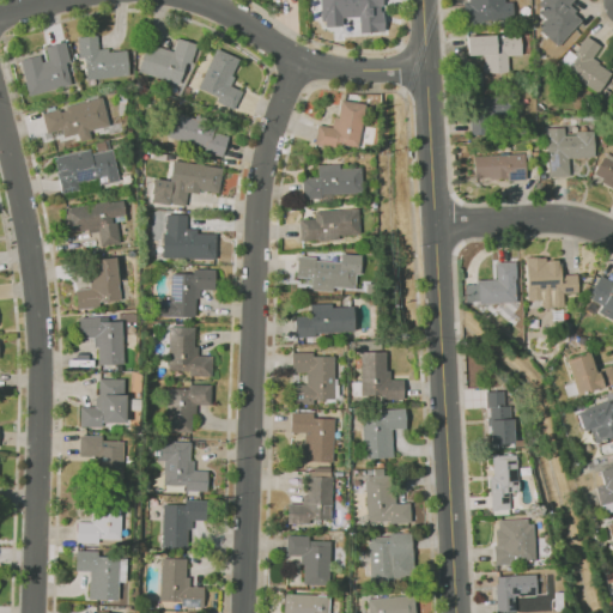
[(319,0),(321,26),(341,26),(340,18),(358,17),(358,32),(382,31),(380,0),(319,0)]
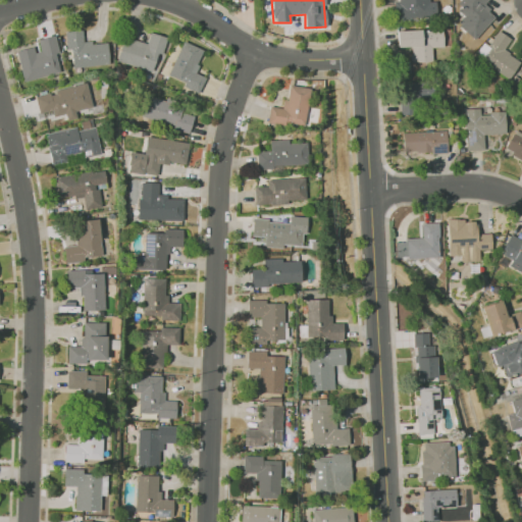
[(398,0),(399,19),(436,17),(435,1),(429,2),(428,0),(398,0)]
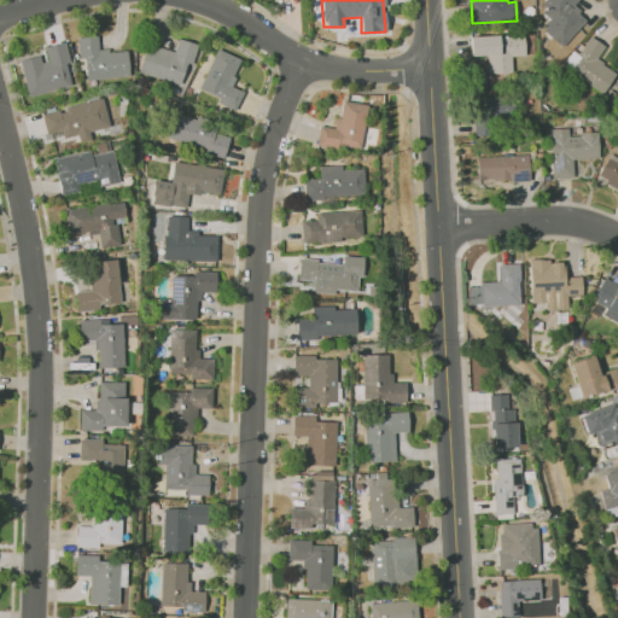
[(561,47),(587,19),(572,6),(576,0),(541,0),(548,5),(541,13),(551,22),(542,30),(561,47)]
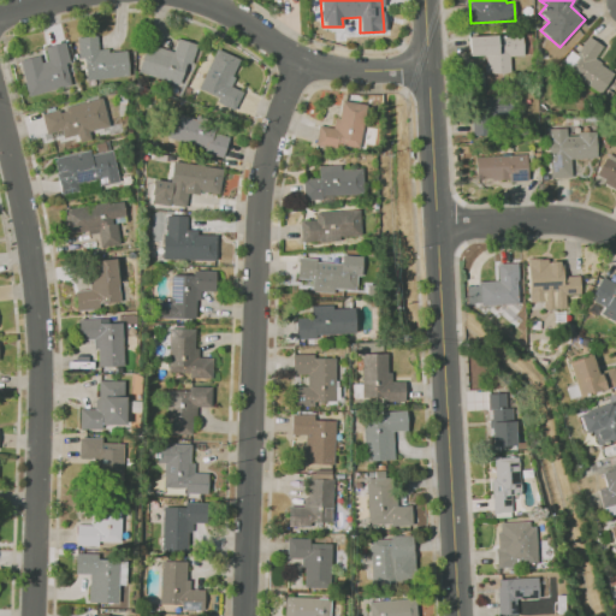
[(467,36),(468,55),(484,55),(485,73),(509,72),(509,55),(522,55),(522,34),(467,36)]
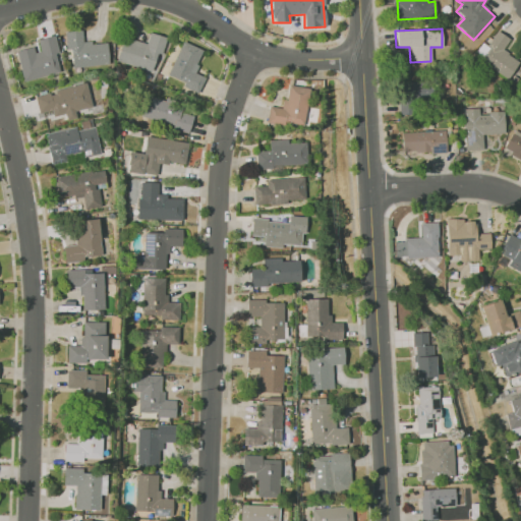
[(107,41),(83,44),(81,30),(64,32),(66,50),(70,49),(72,68),(109,64),(107,41)]
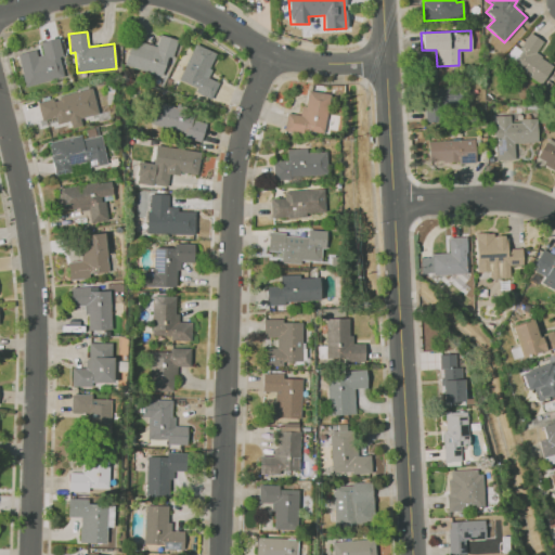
[(541,84),(553,65),(534,53),(542,41),(529,33),(519,48),(514,44),(503,61),(541,84)]
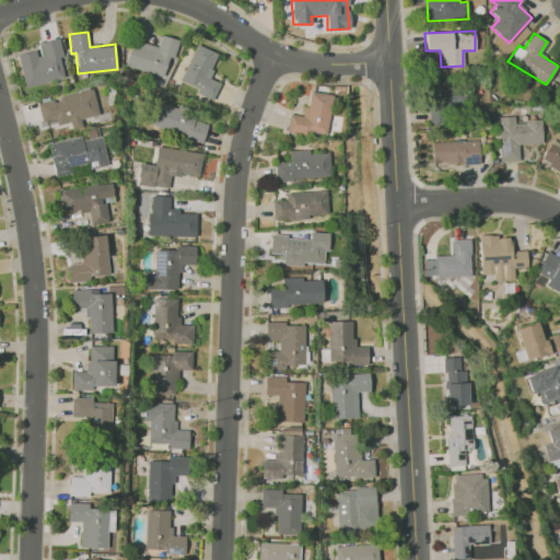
[(158,46),(132,39),(125,67),(170,79),(181,41),(161,35),(158,46)]
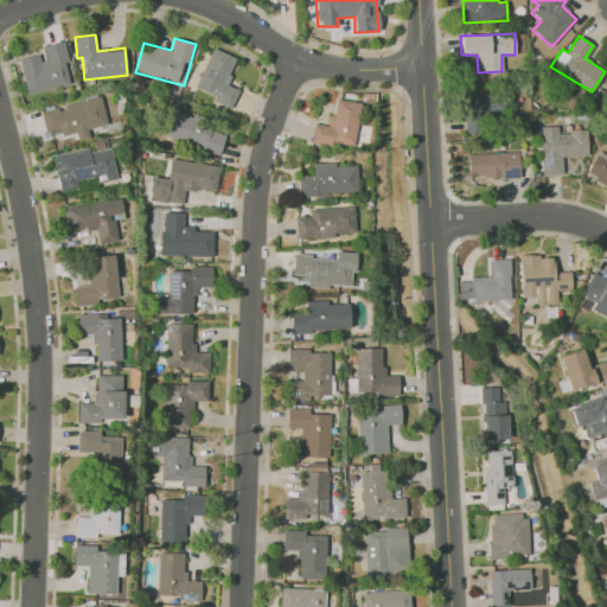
[(19,59),(26,95),(70,84),(65,63),(69,62),(64,42),(40,46),(43,53),(19,59)]
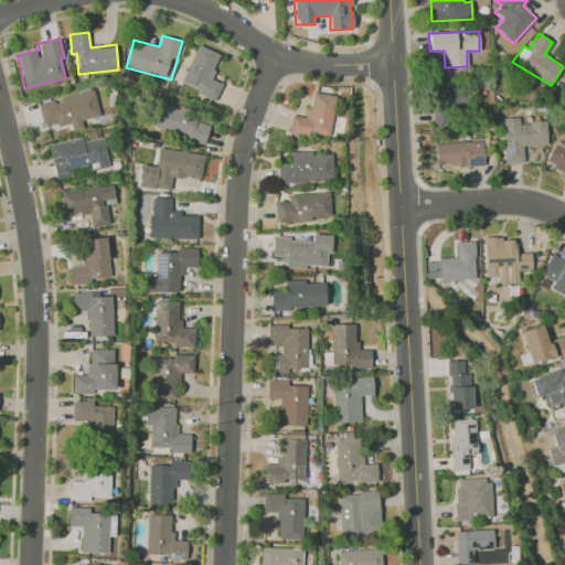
[(221,54),(198,44),(181,83),(215,98),(222,84),(210,78),(221,54)]
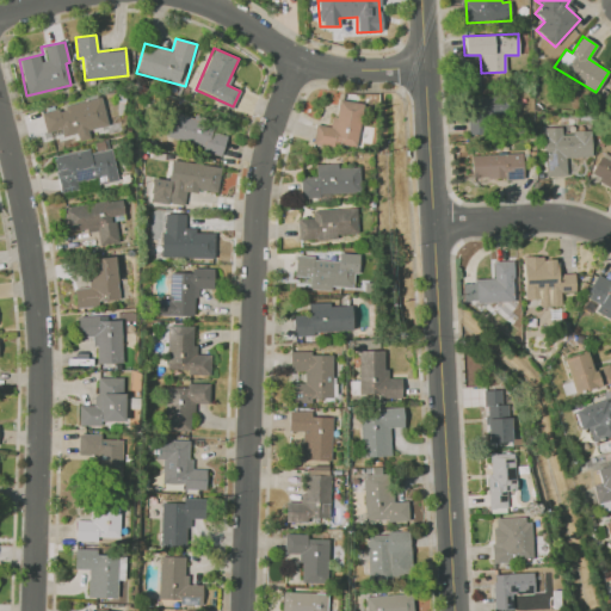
[(508,128),(507,96),(467,97),(468,129),(508,128)]
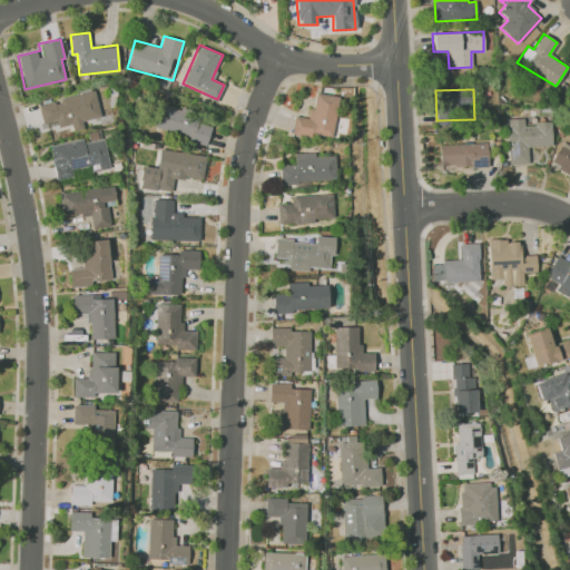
[(38,105),(42,124),(57,120),(58,127),(71,125),(72,130),(84,128),(82,120),(100,116),(95,91),(38,105)]
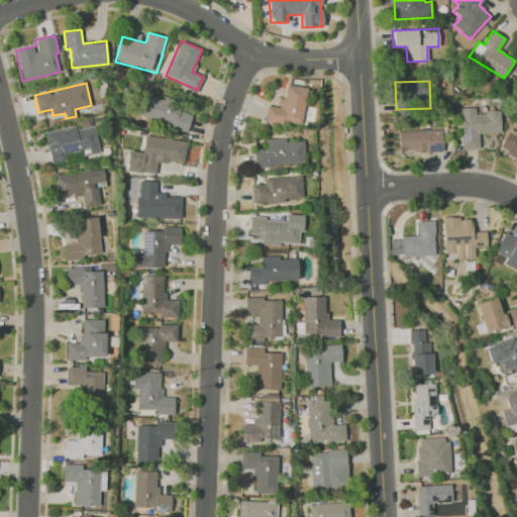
[(267,105),(265,120),(302,125),(307,87),(285,84),(281,107),(267,105)]
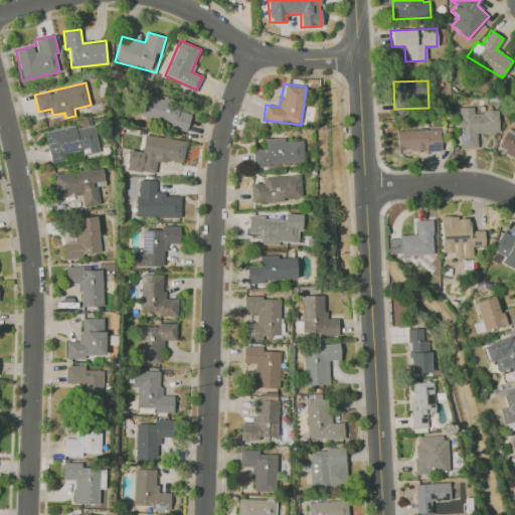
[(190,114),(178,111),(180,104),(145,94),(138,118),(185,131),(190,114)]
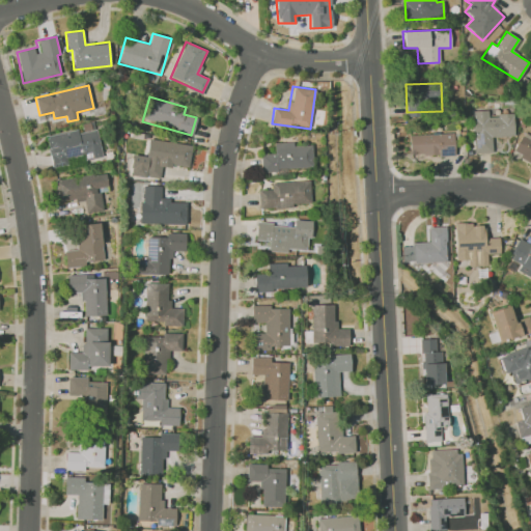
[(513,136),(513,114),(488,114),(487,110),(473,110),(474,154),(492,152),(492,137),(513,136)]
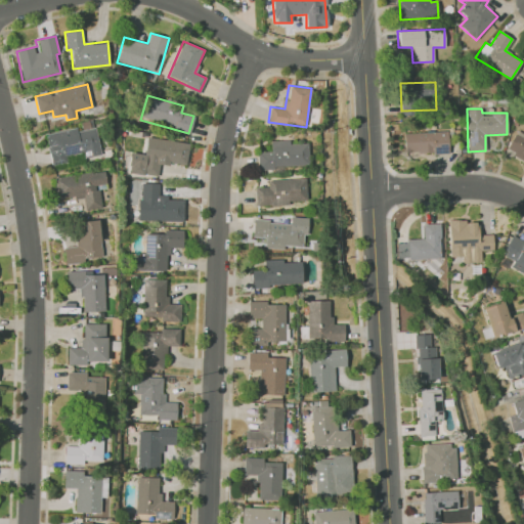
[(45,133),(51,166),(68,163),(67,156),(84,153),(84,157),(100,154),(95,128),(77,131),(76,128),(45,133)]
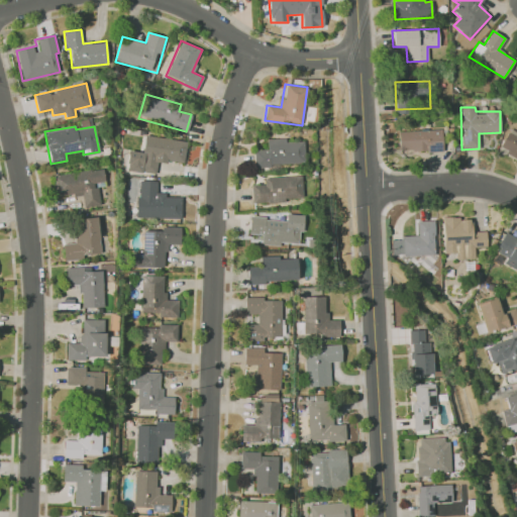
[(516,131),(516,132),(509,128),(498,149),(516,160),(516,131)]
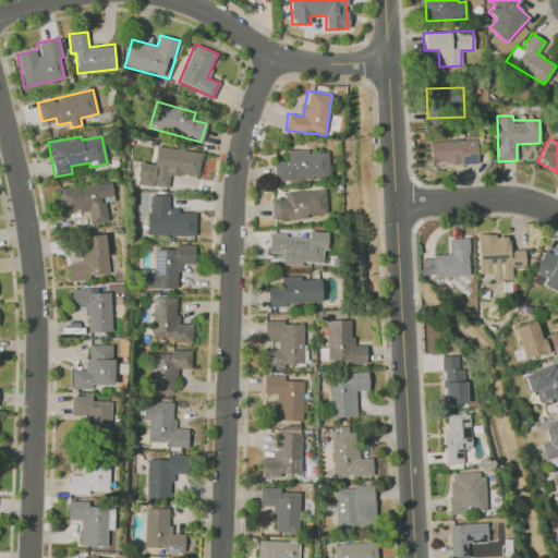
[(429,141),(431,164),(476,162),(476,140),(429,141)]
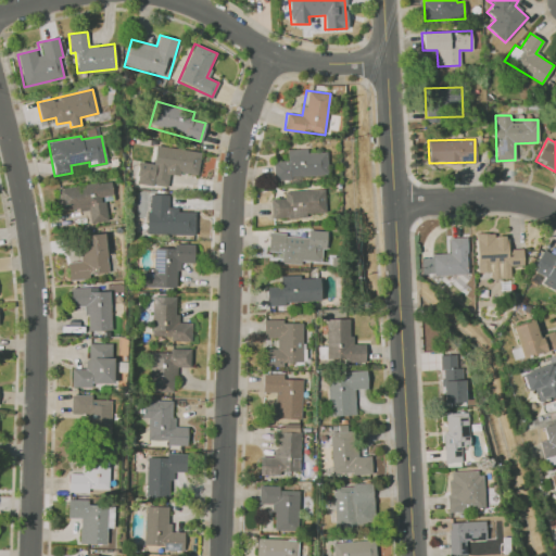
[(201,152),(156,146),(153,164),(139,162),(136,182),(167,188),(169,173),(197,176),(201,152)]
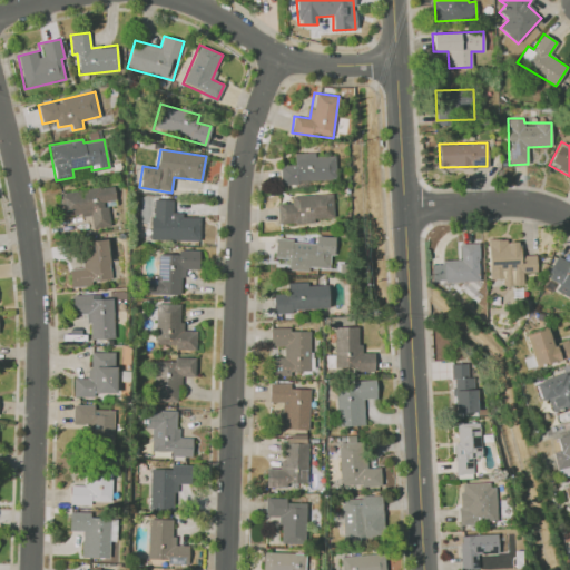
[(335,182),(335,156),(315,156),(315,153),(294,153),(294,165),(279,165),(281,183),(335,182)]
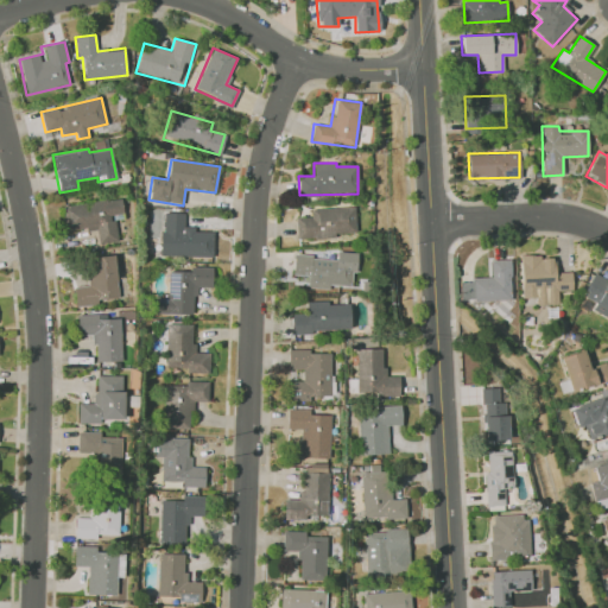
[(116,241),(113,215),(122,214),(121,197),(63,206),(67,232),(96,228),(99,244),(116,241)]
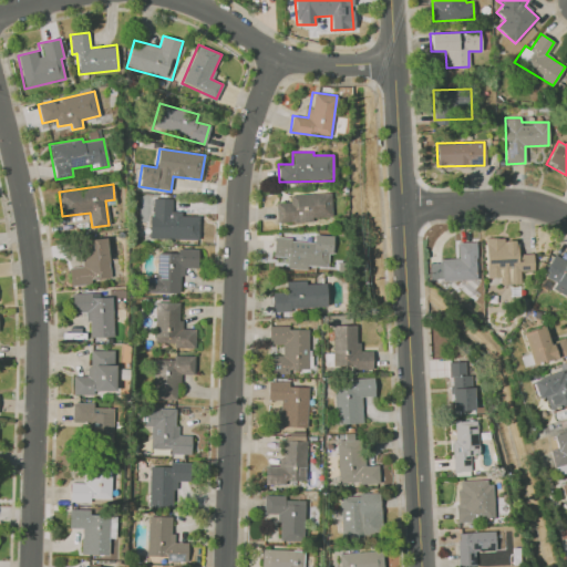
[(276,202),(276,223),(312,222),(312,218),(331,217),(331,193),(290,194),(290,202),(276,202)]
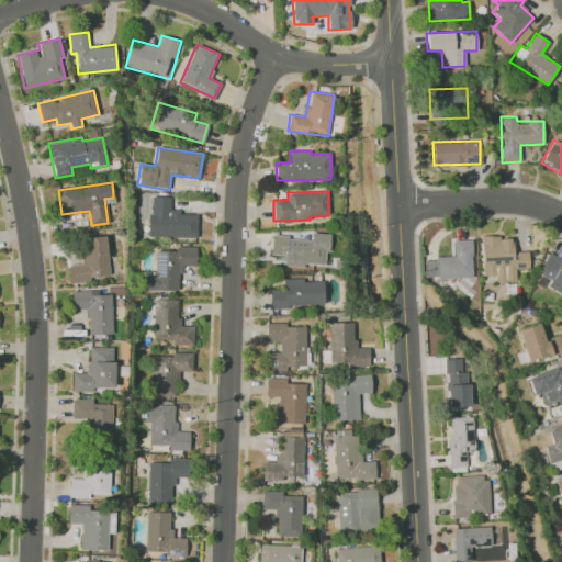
[(197,237),(197,214),(179,214),(179,210),(170,210),(170,197),(150,197),(149,237),(197,237)]
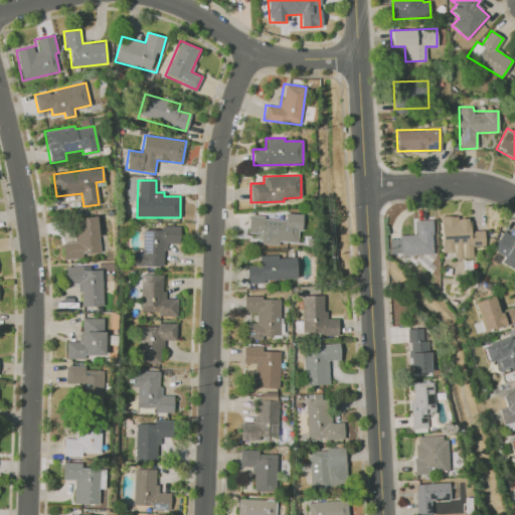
[(247,232),(261,233),(261,241),(299,243),(301,213),(285,213),(285,218),(248,216),(247,232)]
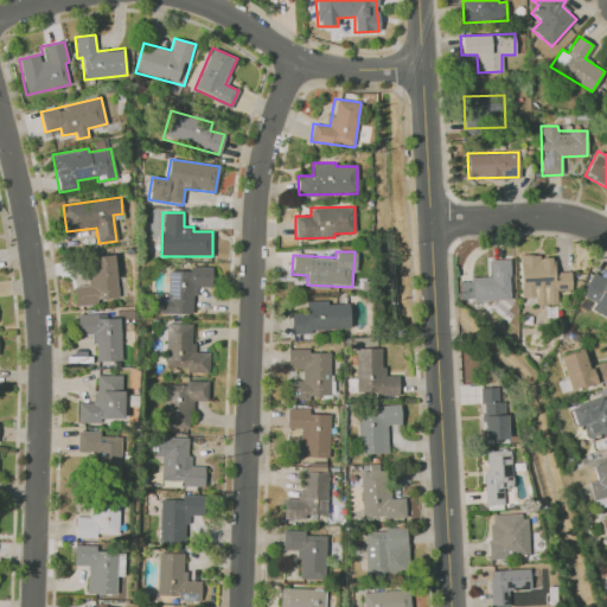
[(74,287),(75,304),(117,300),(114,255),(87,257),(89,285),(74,287)]
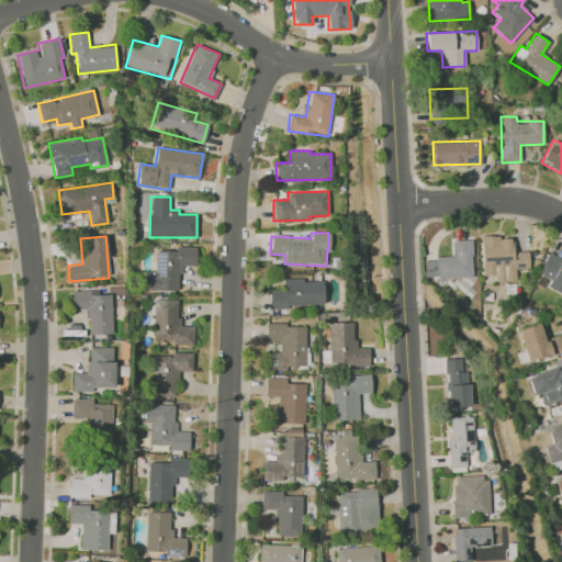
[(482,276),(496,276),(496,282),(516,281),(516,269),(528,269),(528,251),(512,251),(512,237),(481,237),(482,276)]
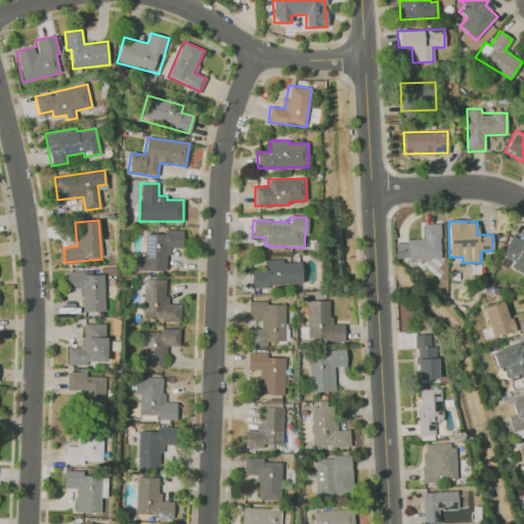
[(440,258),(439,224),(423,224),(423,241),(396,241),(396,259),(440,258)]
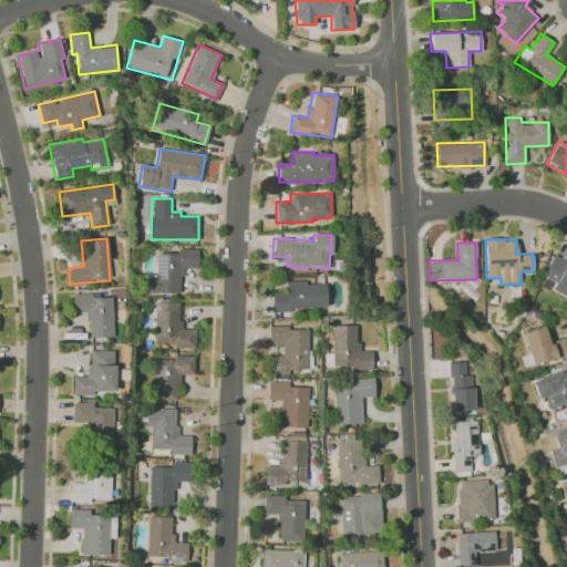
[(198,249),(178,248),(177,253),(157,253),(156,278),(146,277),(145,292),(181,294),(182,268),(197,268),(198,249)]
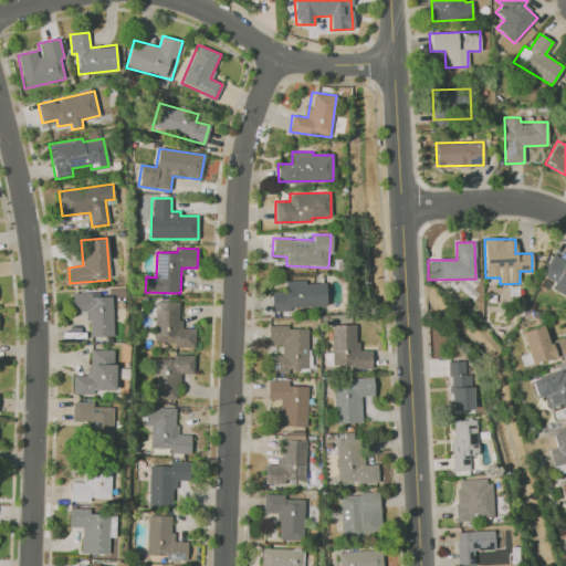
[(565,296),(565,263),(549,257),(542,276),(554,281),(551,290),(565,296)]
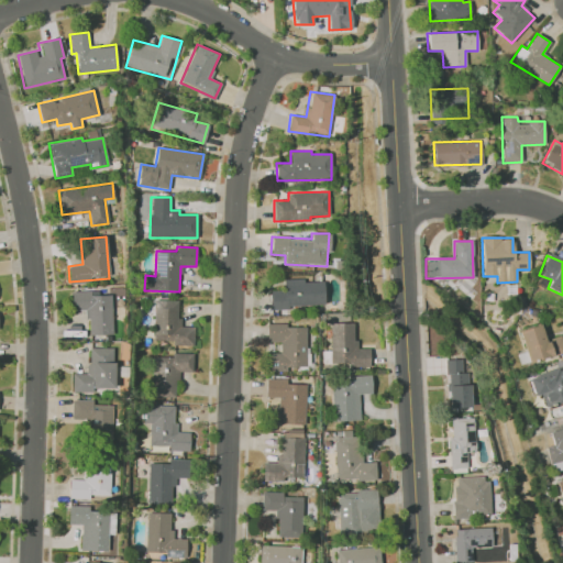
[(284,280),(284,290),(269,290),(271,307),(324,306),(323,279),(284,280)]
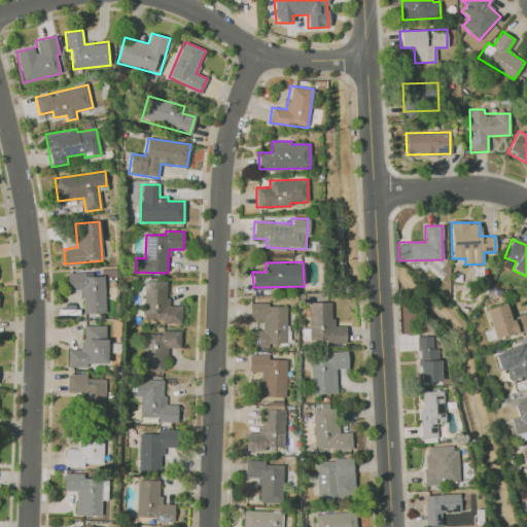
[(81,314),(105,313),(104,276),(93,276),(93,272),(67,273),(67,290),(81,290),(81,314)]
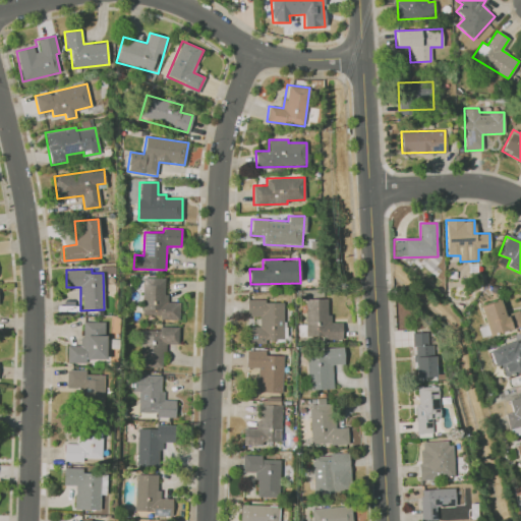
[(179,317),(179,302),(165,302),(166,278),(143,278),(142,317),(179,317)]
